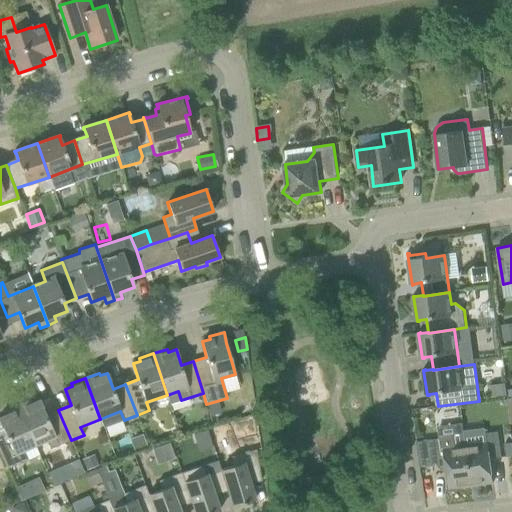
[(31,400),(17,406),(35,446),(46,441),(49,449),(71,440),(58,410),(46,415),(39,400),(32,403),(31,400)]
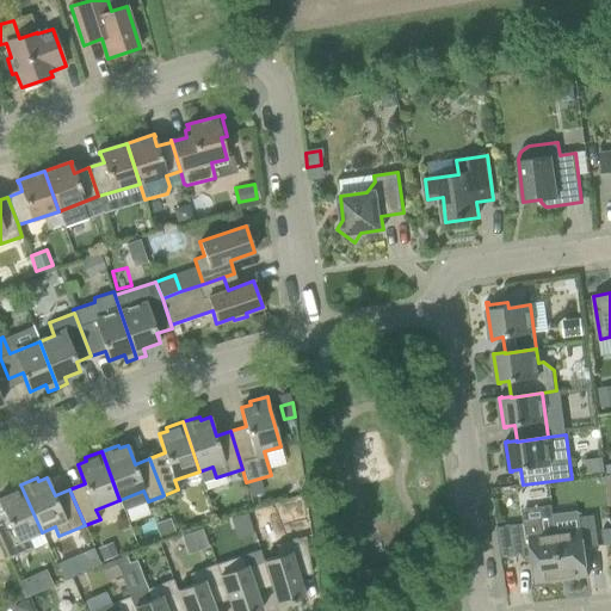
[(29,538),(42,532),(20,485),(4,492),(6,495),(0,498),(0,505),(6,518),(0,519),(0,542),(8,560),(34,548),(29,538)]
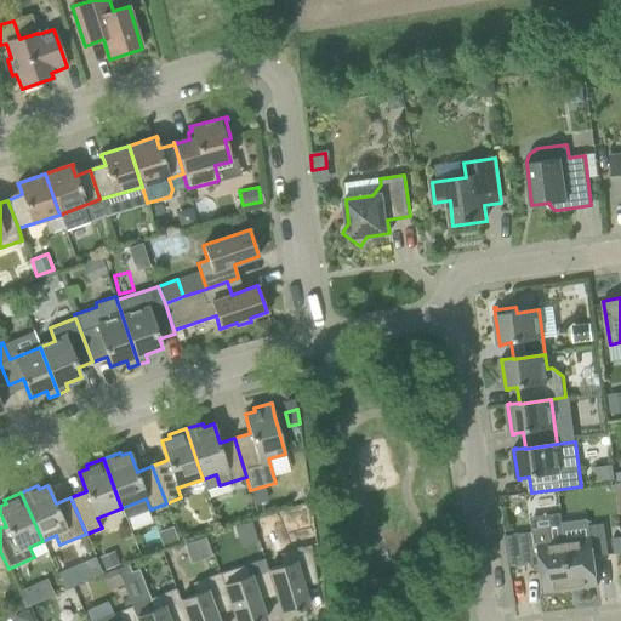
[(262,536),(307,523),(302,505),(257,518),(262,536)]
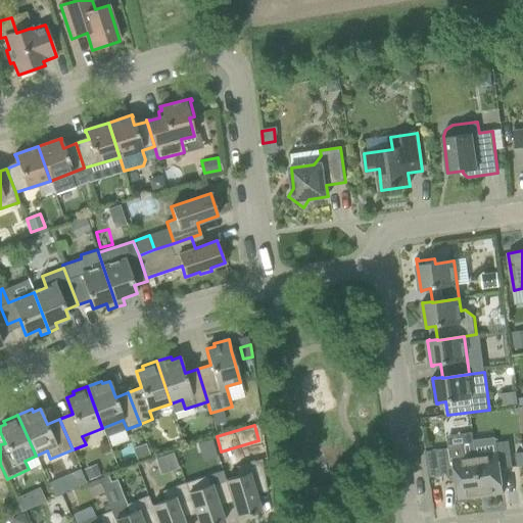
[(210,438),(197,442),(202,460),(216,456),(210,438)]
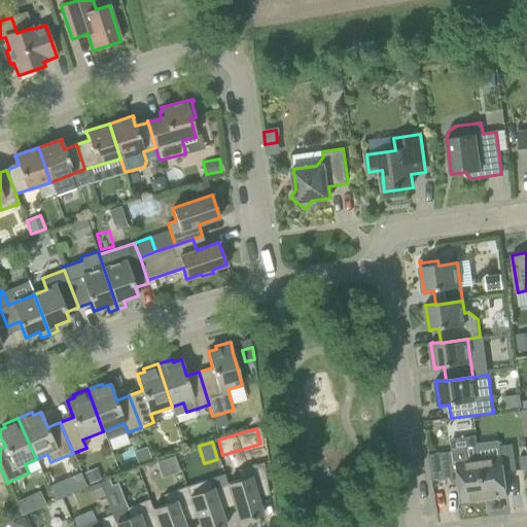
[(502,456),(480,459),(486,500),(508,497),(505,472),(517,471),(514,445),(500,447),(502,456)]
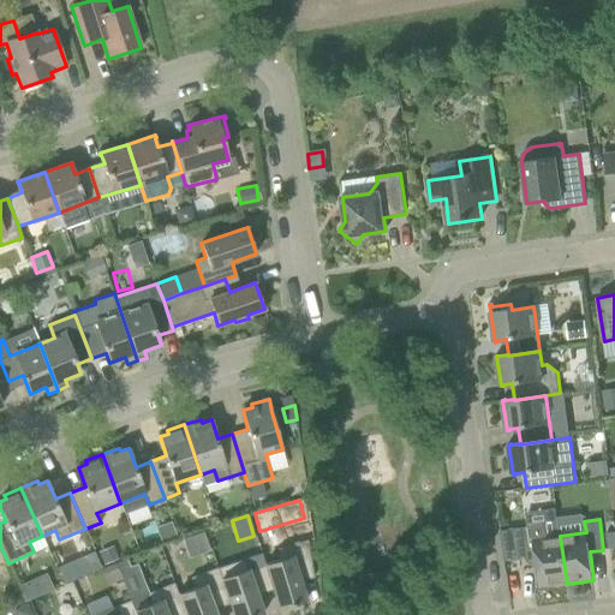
[(501,531),(506,561),(536,557),(539,587),(567,584),(560,536),(547,537),(545,530),(539,526),(517,529),(501,531)]
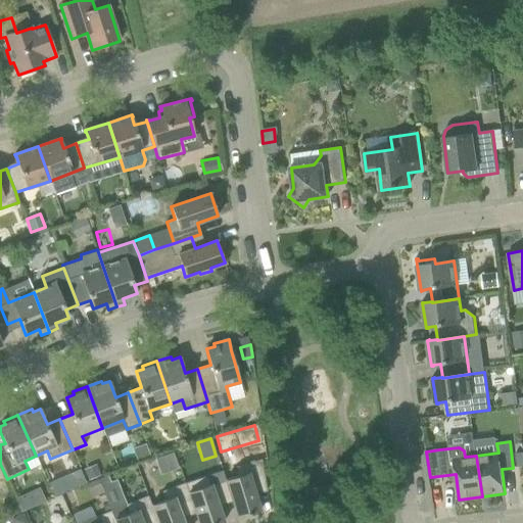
[(158,470),(176,468),(175,454),(157,456),(158,470)]
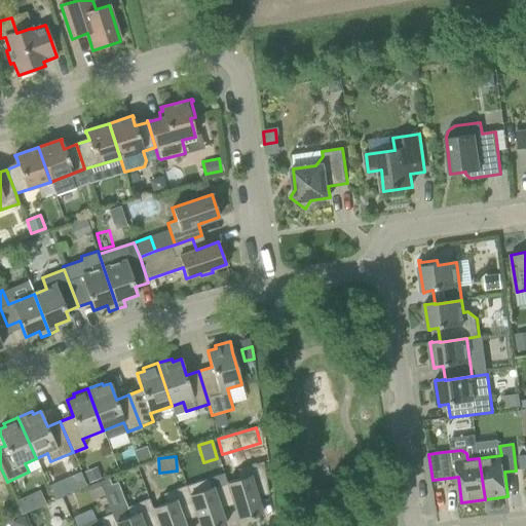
[(226,483),(231,499),(238,521),(262,514),(255,492),(267,489),(263,461),(237,470),(240,479),(226,483)]
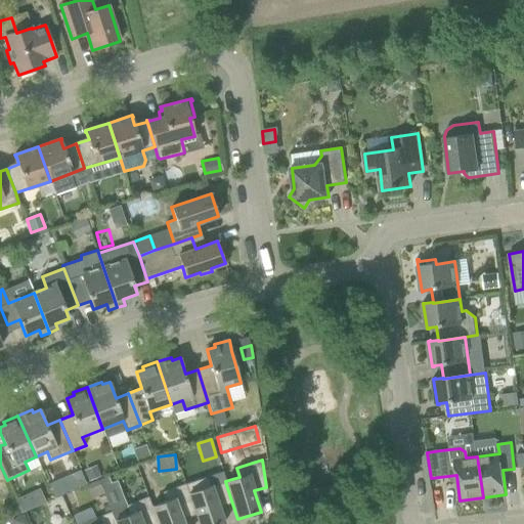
[(101,476),(96,465),(84,471),(88,482),(101,476)]
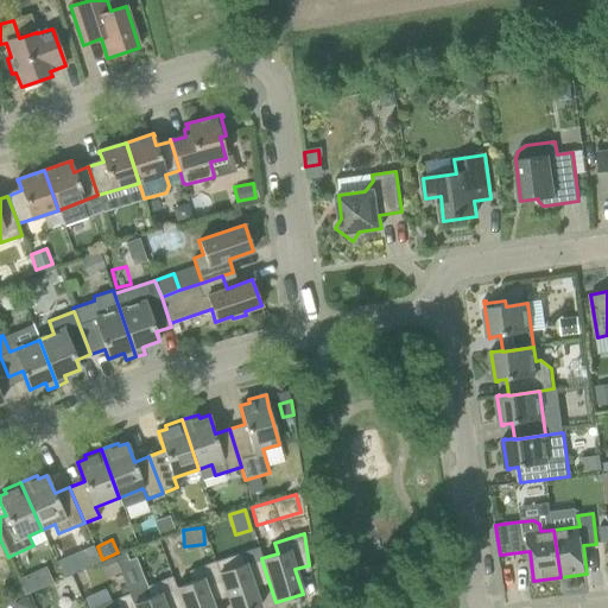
[(252,582),(267,577),(261,558),(259,548),(232,556),(235,567),(219,572),(225,591),(230,607),(257,607),(260,607),(252,582)]
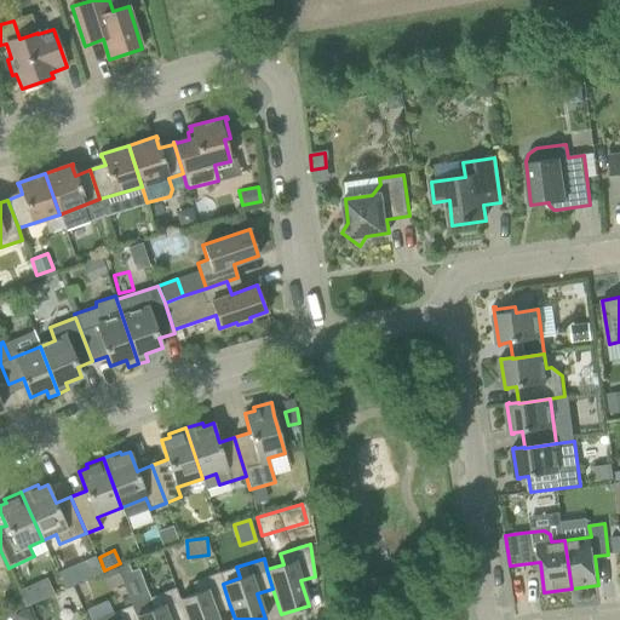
[(64,587),(90,578),(84,561),(57,570),(64,587)]
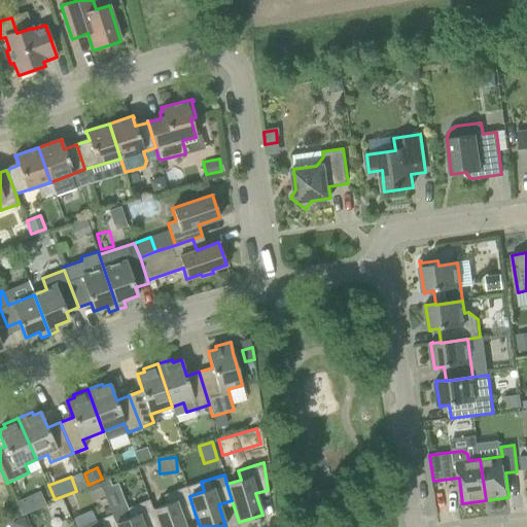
[(195,513),(189,496),(186,486),(163,495),(167,503),(152,508),(159,525),(159,526),(185,526),(182,517),(195,513)]
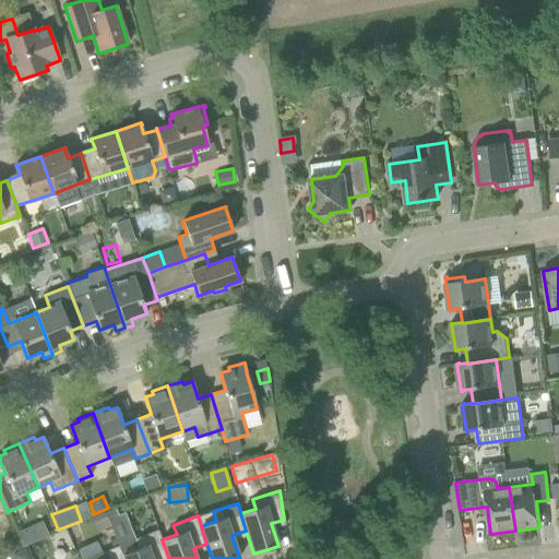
[(49,536),(43,522),(18,533),(23,547),(49,536)]
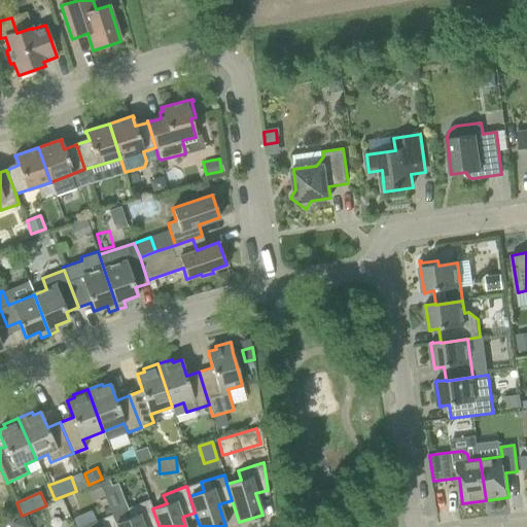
[(153,526),(159,525),(152,508),(149,499),(126,508),(130,518),(115,523),(116,526),(153,526)]
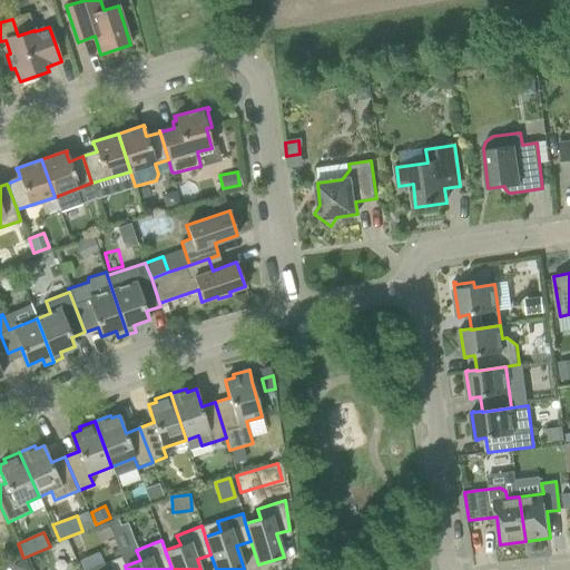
[(126,569),(125,566),(121,556),(97,567),(97,569),(126,569)]
